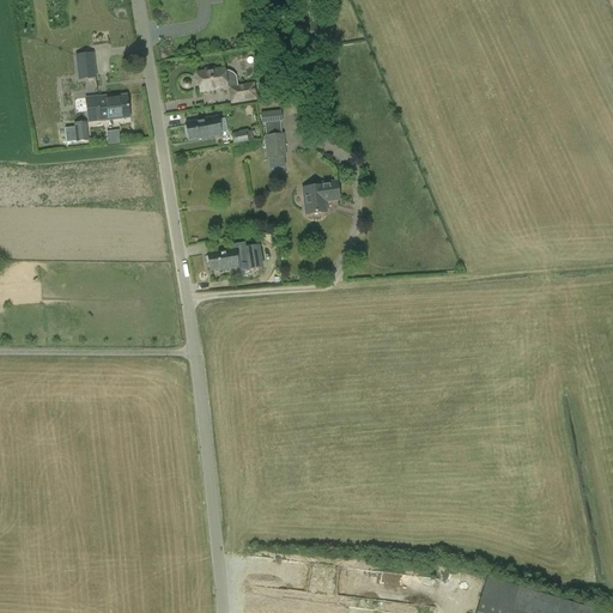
[(92,54),(76,56),(78,72),(86,71),(87,80),(96,80),(92,54)]
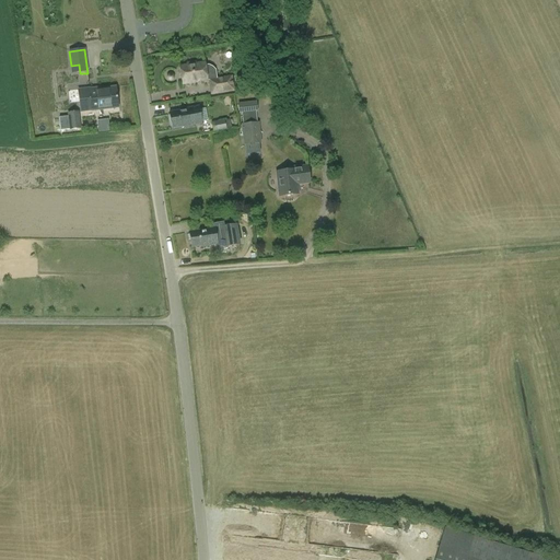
[(208,66),(205,66),(205,65),(196,66),(195,63),(186,65),(187,67),(179,68),(183,84),(207,81),(207,82),(208,81),(210,95),(234,92),(232,76),(217,78),(216,70),(211,67),(208,66)]
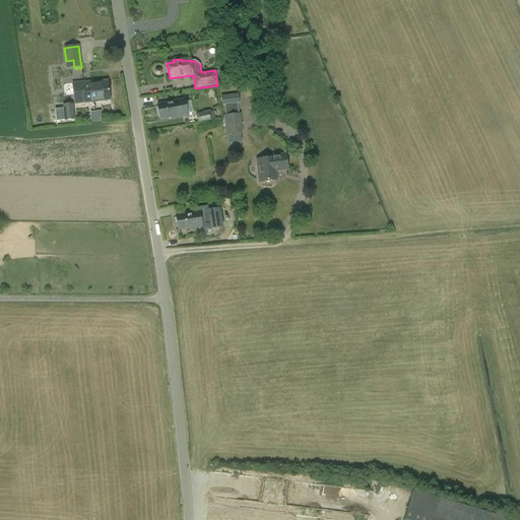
[(107,81),(82,84),(82,83),(72,84),(75,105),(110,101),(107,81)]
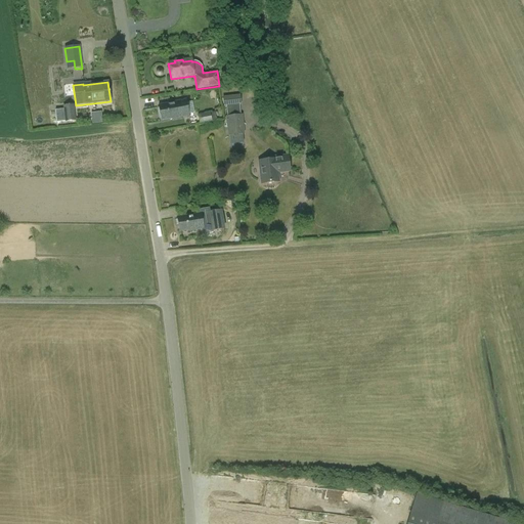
[(224,105),(226,105),(227,117),(225,117),(227,136),(245,134),(243,114),(241,115),(239,104),(241,103),(239,95),(223,97),(224,105)]
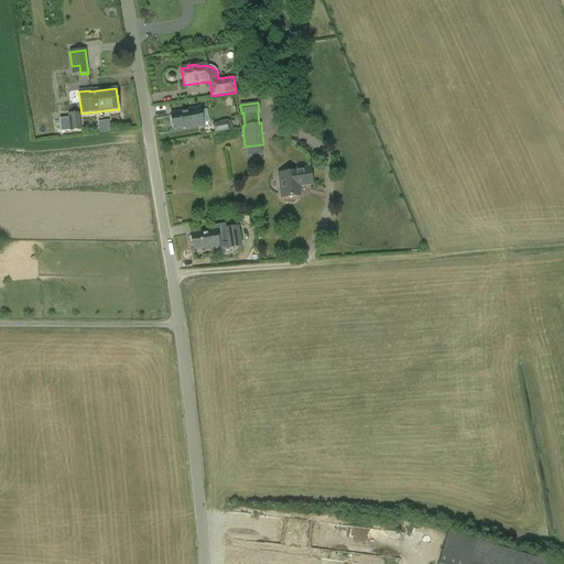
[(171,116),(173,129),(181,128),(182,129),(203,126),(201,109),(188,111),(188,112),(171,116)]
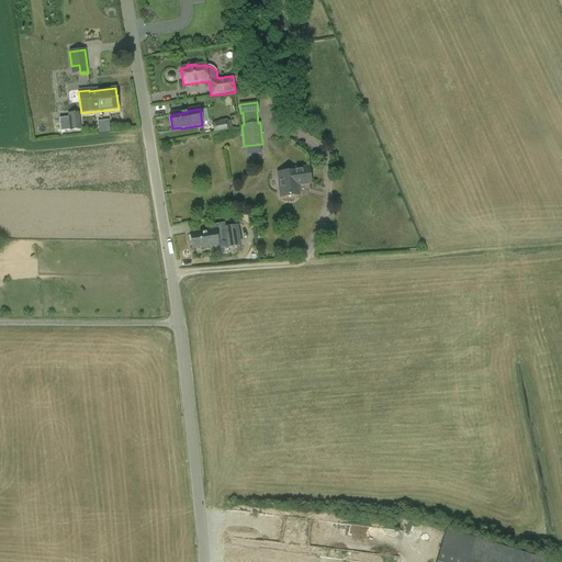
[(81,130),(79,112),(67,113),(67,117),(58,119),(60,132),(81,130)]
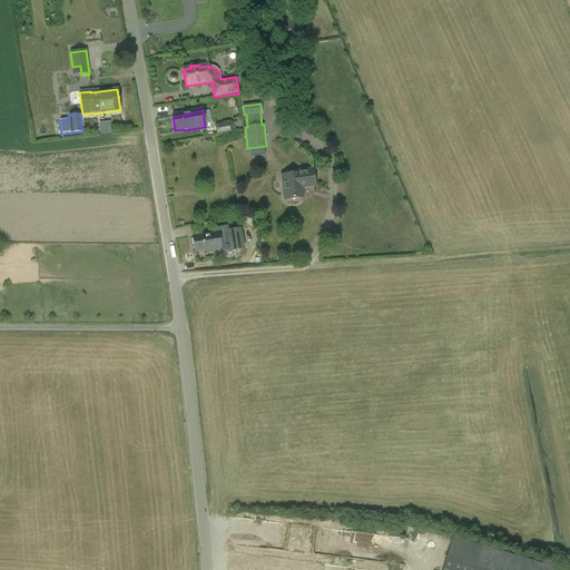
[(215,125),(217,135),(231,133),(229,131),(235,130),(234,124),(228,125),(228,123),(215,125)]
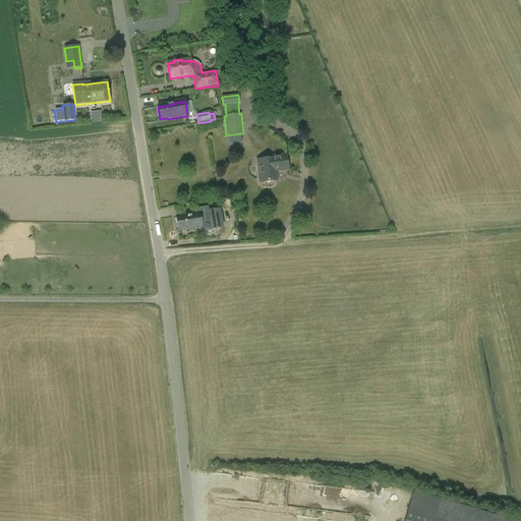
[(269,159),(256,161),(259,183),(277,181),(276,172),(288,170),(286,156),(269,158),(269,159)]
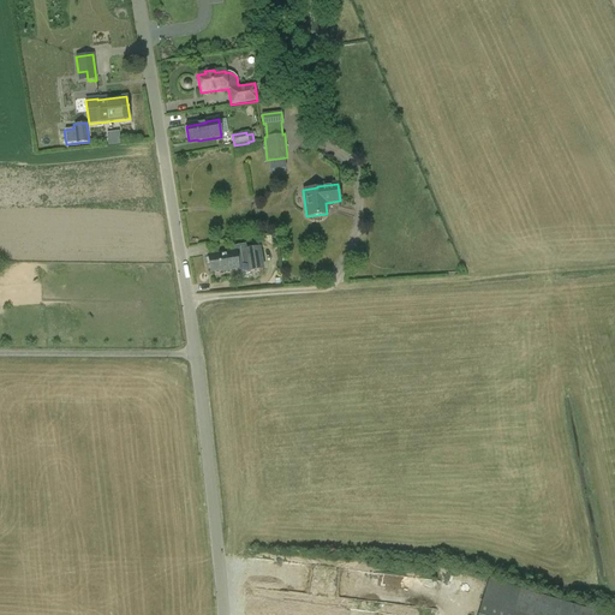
[(238,269),(249,272),(263,269),(260,248),(245,250),(245,245),(234,248),(234,252),(208,257),(212,273),(220,272),(238,269)]
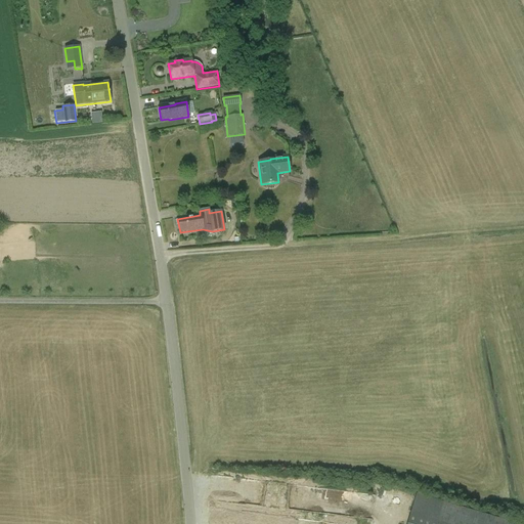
[(514,523),(515,523),(417,494),(406,523),(514,523)]
